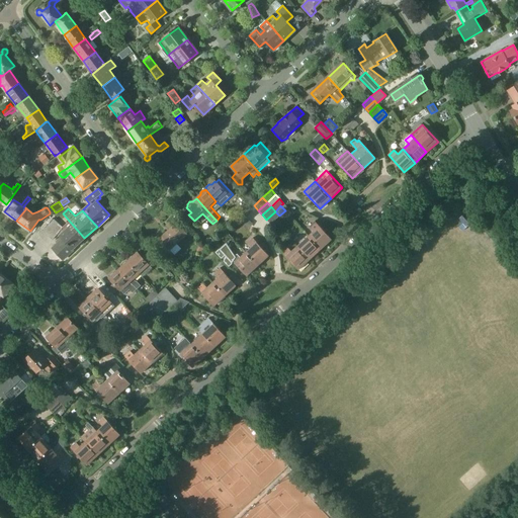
[(275,211),(266,220),(270,224),(279,216),(275,211)]
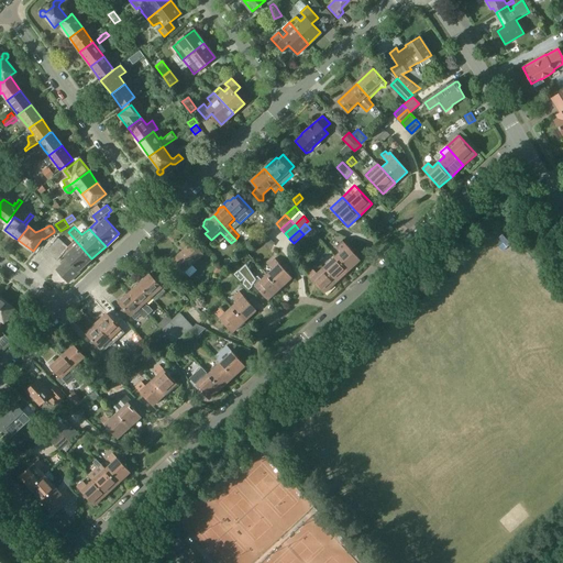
[(64,243),(52,255),(57,261),(59,257),(62,260),(65,255),(68,260),(57,269),(68,283),(79,272),(78,271),(91,258),(76,241),(68,232),(59,239),(64,243)]
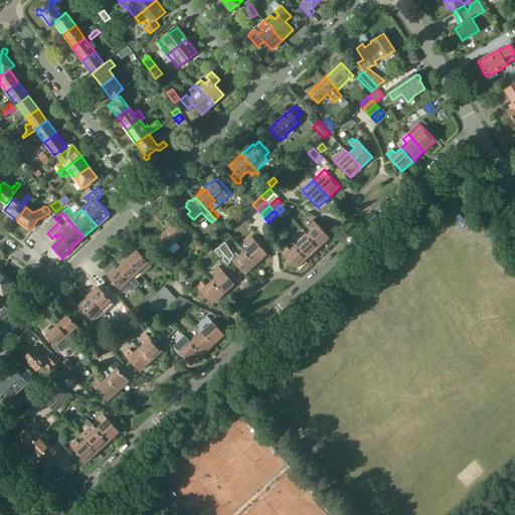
[(47,233),(58,222),(54,218),(53,217),(42,229),(47,233)]
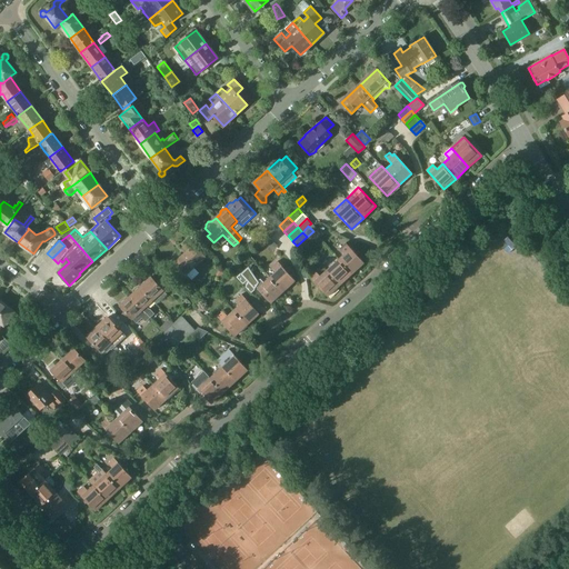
[(190,278),(197,271),(193,268),(205,258),(189,241),(182,247),(187,251),(175,262),(187,275),(190,278)]
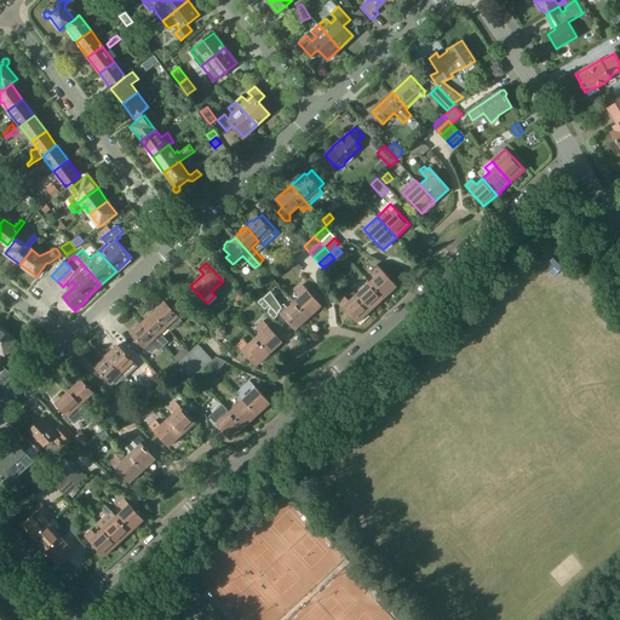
[(368,282),(384,298),(397,286),(378,265),(371,271),(375,276),(368,282)]
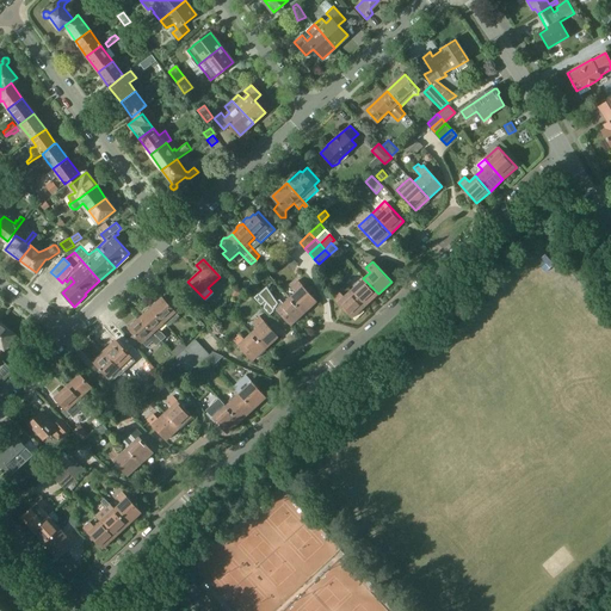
[(350,290),(365,306),(378,294),(363,278),(350,290)]
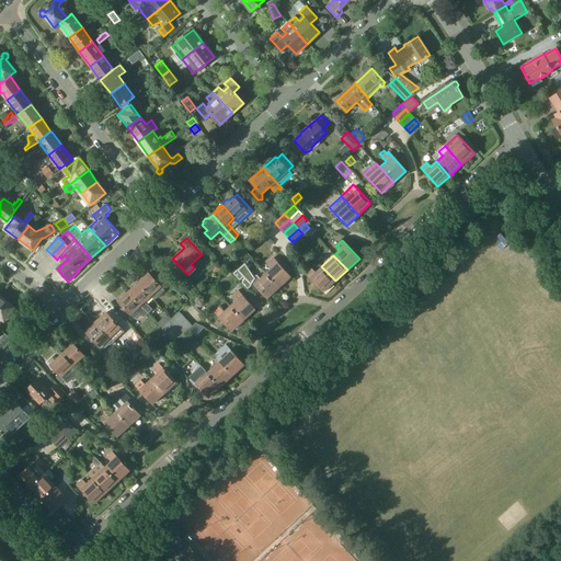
[(232,262),(227,258),(221,264),(226,268),(232,262)]
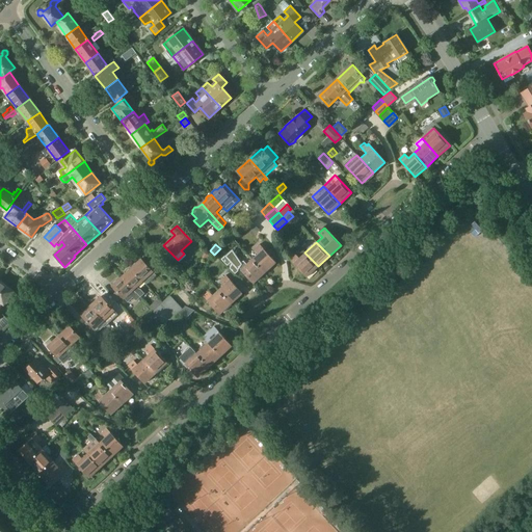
[(251,260),(264,273),(276,262),(260,244),(255,249),(258,254),(251,260)]
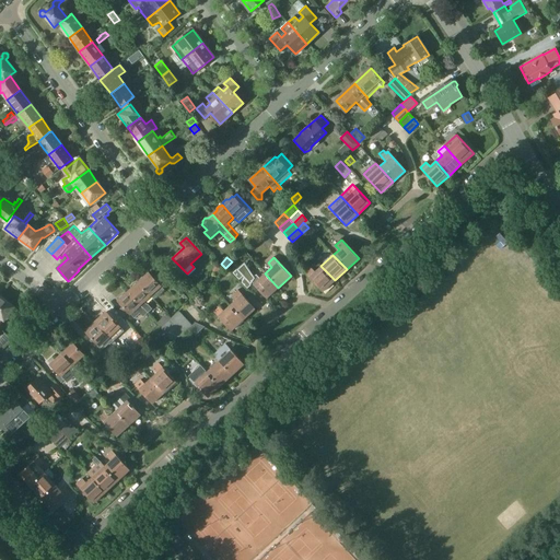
[(267,298),(278,288),(265,273),(259,278),(256,275),(254,277),(248,271),(248,270),(248,269),(246,266),(245,265),(244,265),(244,266),(243,266),(238,270),(236,269),(233,272),(247,289),(251,286),(251,284),(251,283),(249,282),(252,281),(267,298)]
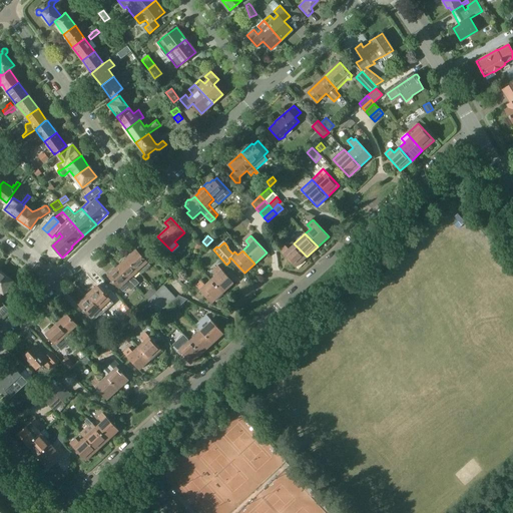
[(307,257),(294,243),(289,248),(285,244),(280,249),(296,268),(307,257)]
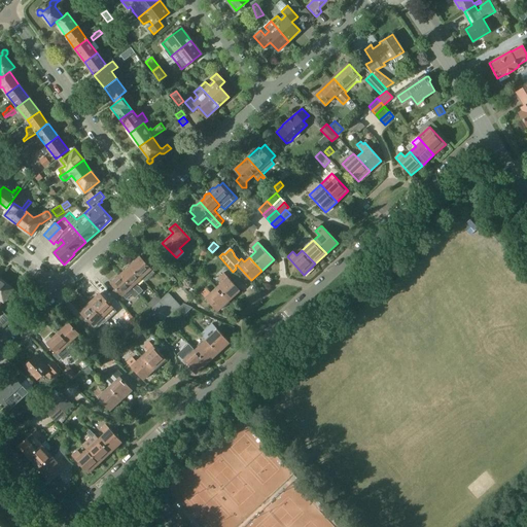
[(131,265),(130,266),(141,278),(144,281),(154,273),(153,271),(162,264),(152,254),(144,261),(140,257),(136,260),(134,260),(131,262),(131,265)]
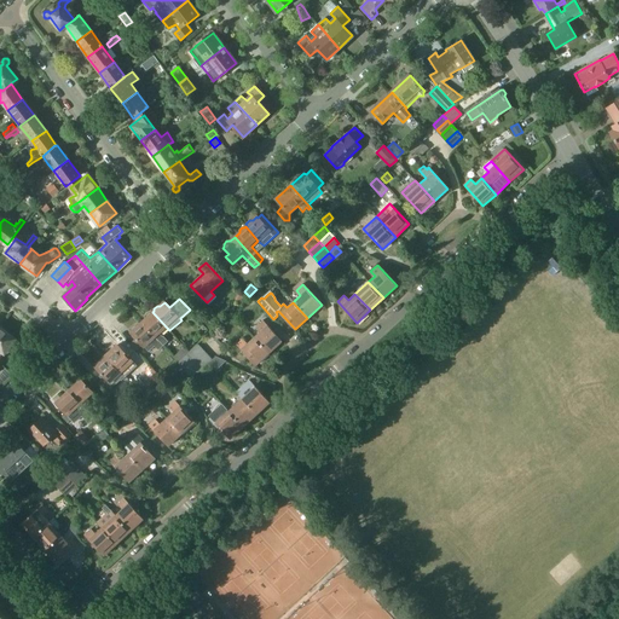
[(146,318),(142,322),(163,345),(168,341),(163,336),(162,336),(158,333),(166,327),(152,312),(150,312),(146,316),(146,318)]
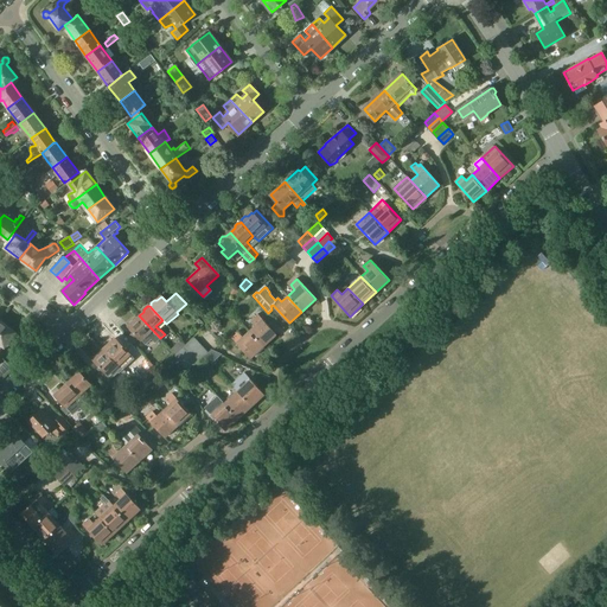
[(256,339),(264,347),(278,334),(259,314),(253,320),(256,325),(250,332),(256,339)]
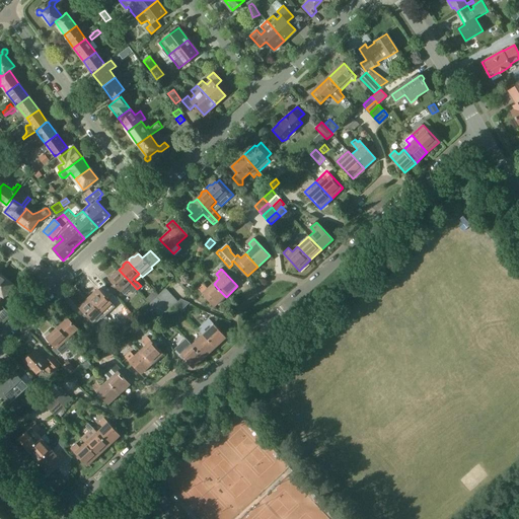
[(133,293),(137,289),(119,270),(116,274),(114,273),(110,276),(110,278),(109,279),(125,294),(130,290),(133,293)]
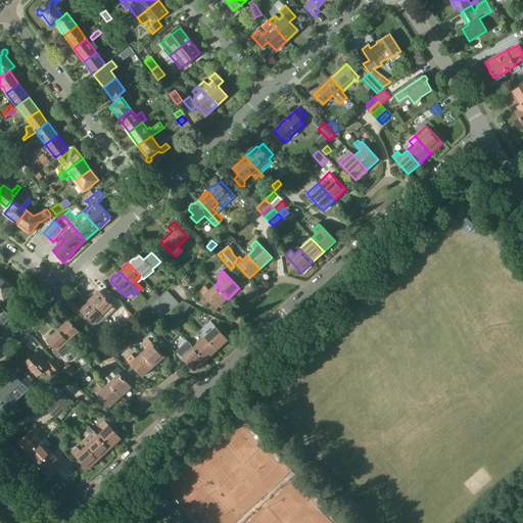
[(13,286),(0,276),(0,308),(4,298),(13,286)]
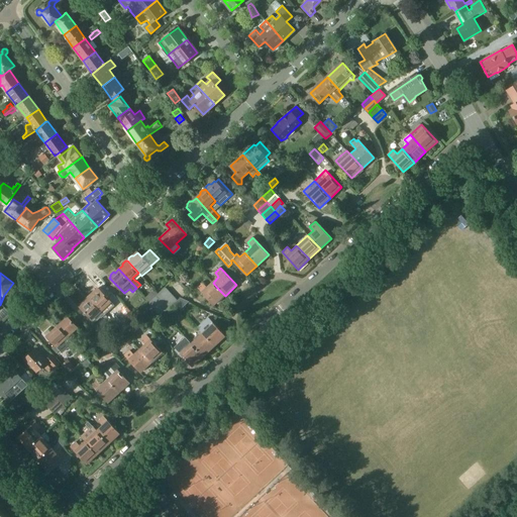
[(214,306),(225,296),(218,289),(213,283),(207,288),(204,284),(198,289),(214,306)]
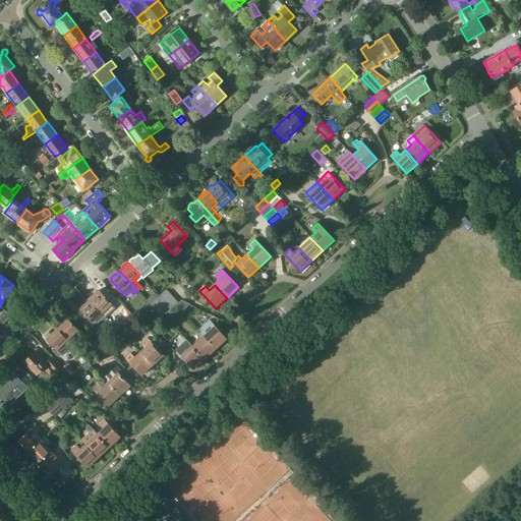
[(167,289),(158,297),(161,302),(171,293),(167,289)]
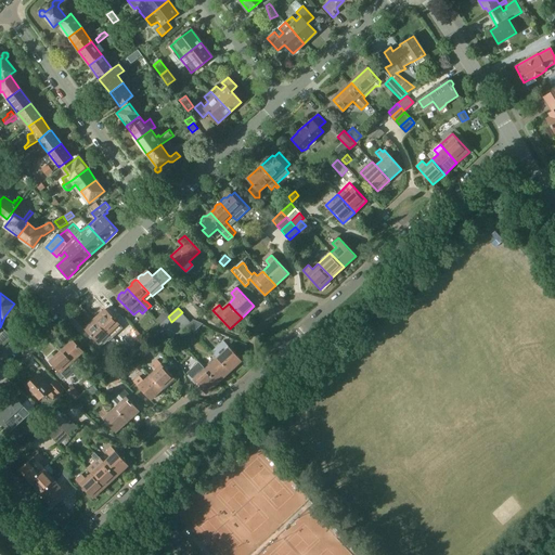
[(95,319),(108,333),(113,337),(114,338),(124,328),(119,323),(105,309),(95,319)]
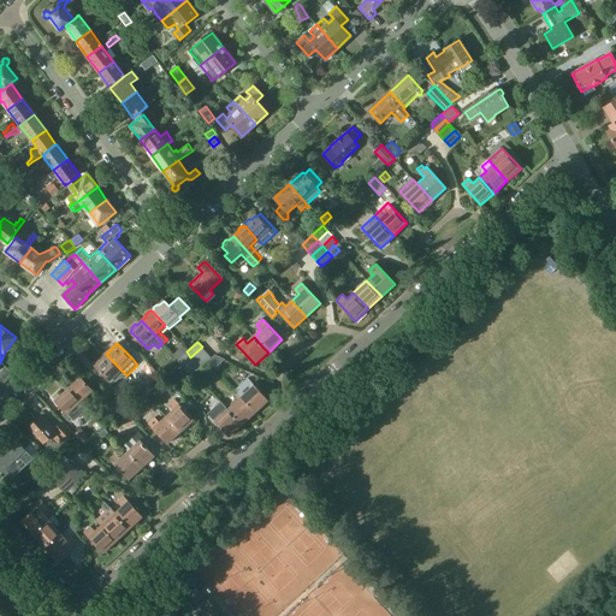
[(207,351),(202,347),(190,357),(196,362),(207,351)]
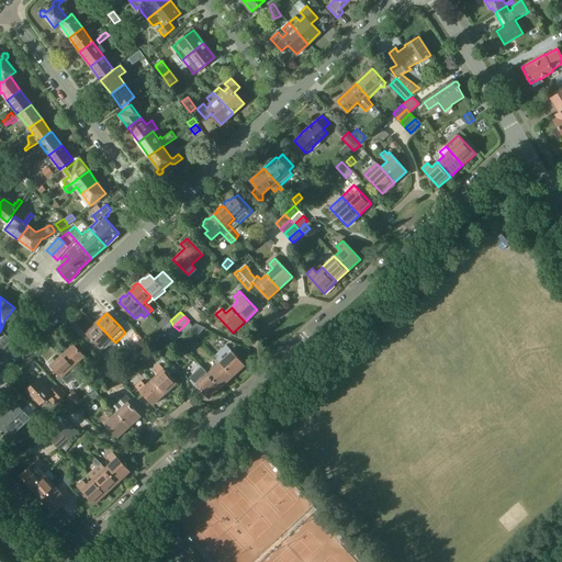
[(165,334),(173,326),(170,321),(166,324),(161,328),(160,329),(165,334)]
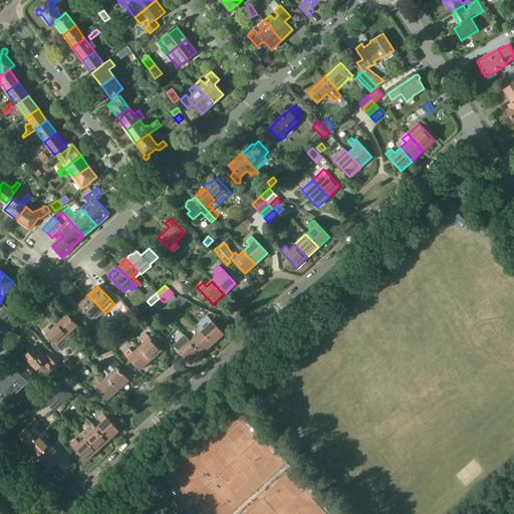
[(173,293),(164,302),(168,307),(177,298),(173,293)]
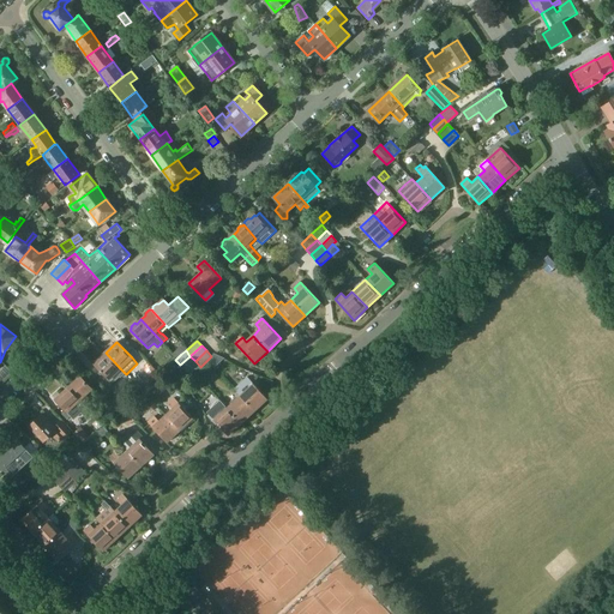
[(125,373),(120,368),(106,353),(94,363),(113,384),(120,377),(120,378),(125,373)]
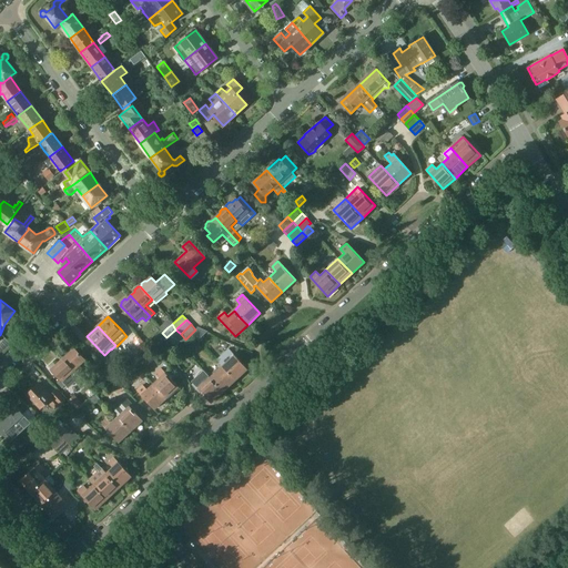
[(166,337),(171,343),(181,334),(175,330),(166,337)]
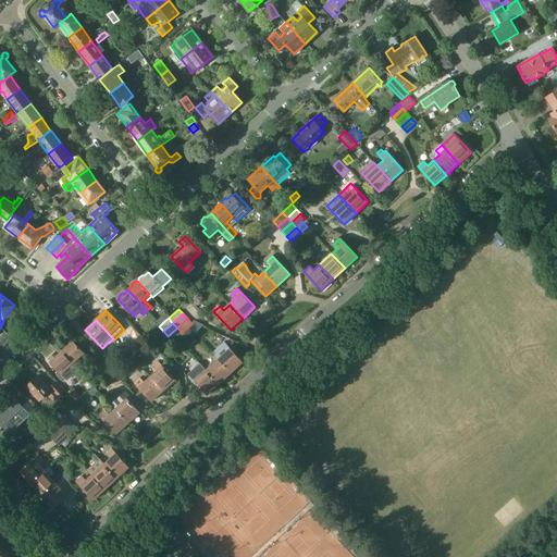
[(168,336),(173,341),(182,333),(177,327),(168,336)]
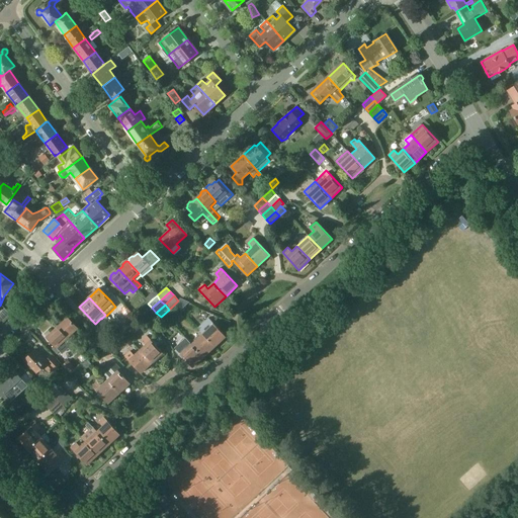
[(127,308),(124,312),(132,319),(135,316),(127,308)]
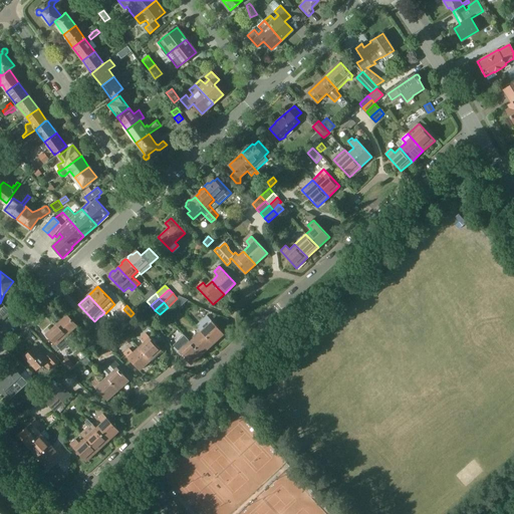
[(4,306),(0,311),(0,318),(1,320),(9,312),(4,306)]
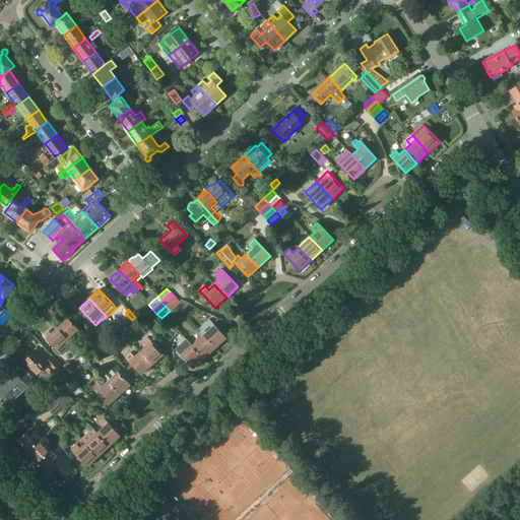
[(67,318),(57,328),(67,339),(70,343),(75,339),(75,337),(72,334),(78,329),(67,318)]
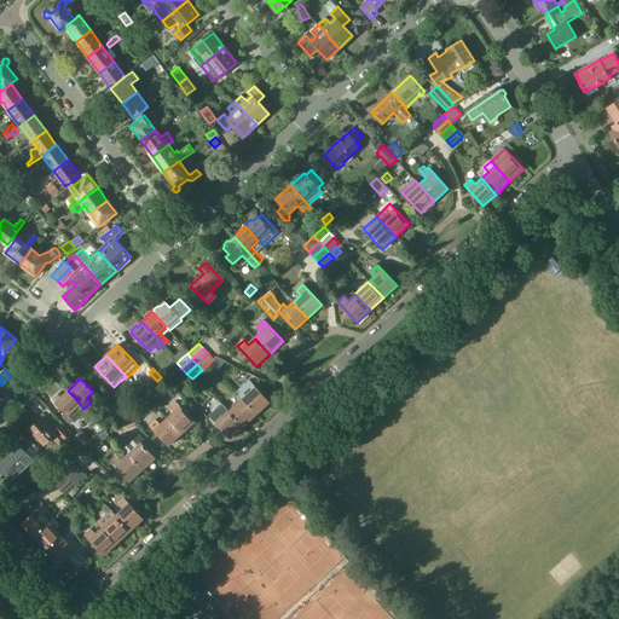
[(242,398),(256,415),(270,401),(250,380),(237,392),(242,398)]
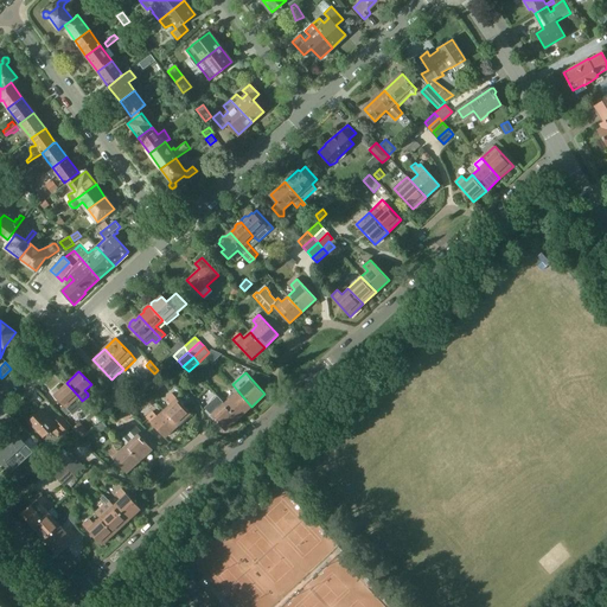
[(141,385),(145,389),(152,383),(148,378),(141,385)]
